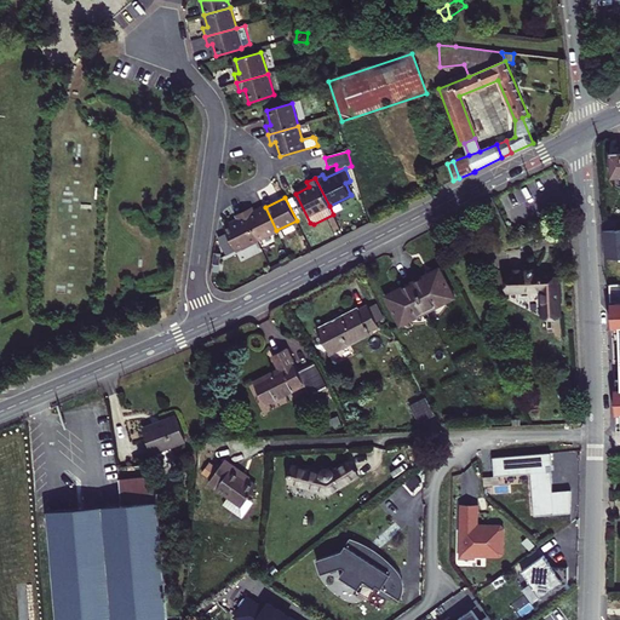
[(291,208),(297,205),(293,197),(287,200),(291,208)]
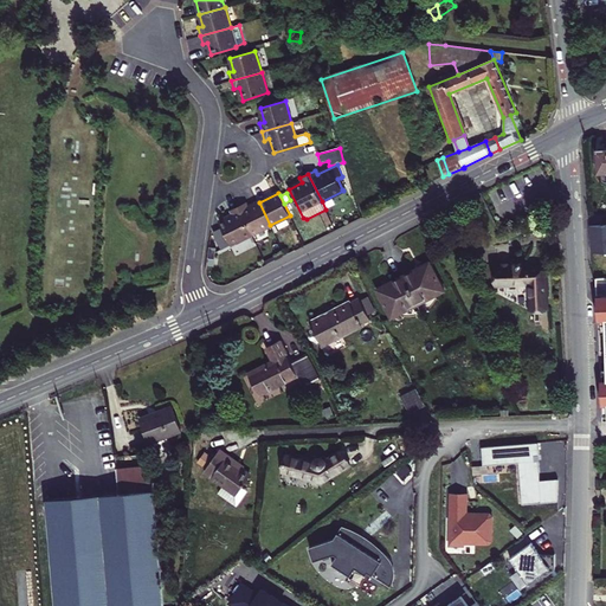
[(252,234),(270,225),(259,202),(249,207),(246,202),(238,206),(252,234)]
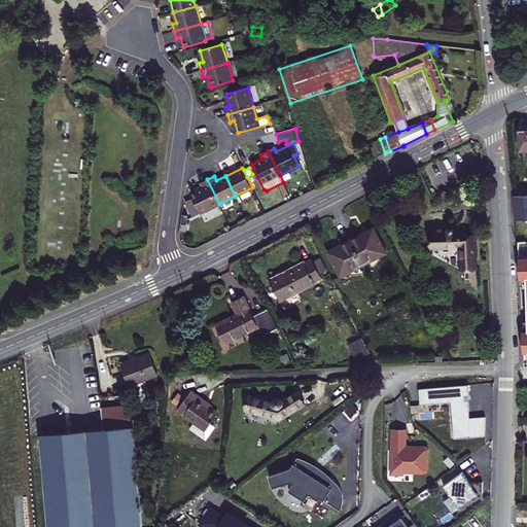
[(201,213),(219,204),(207,179),(200,183),(202,187),(190,192),(201,213)]
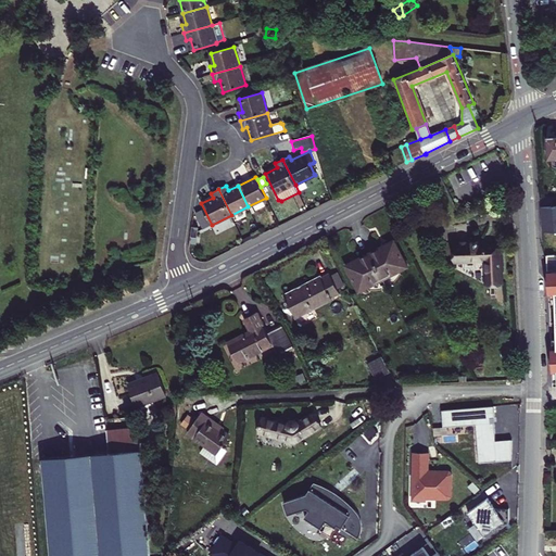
[(370,253),(382,277),(390,274),(391,275),(408,266),(394,240),(370,253)]
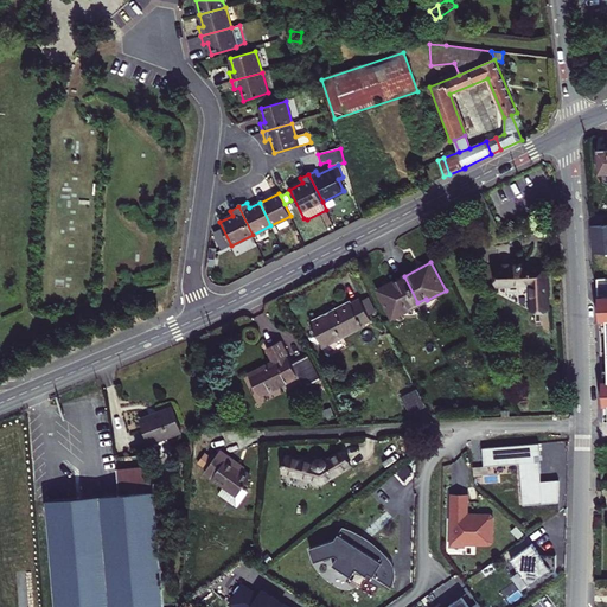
[(530,285),(531,311),(549,310),(547,267),(523,268),(523,266),(496,267),(497,278),(496,278),(496,283),(497,283),(497,286),(530,285)]
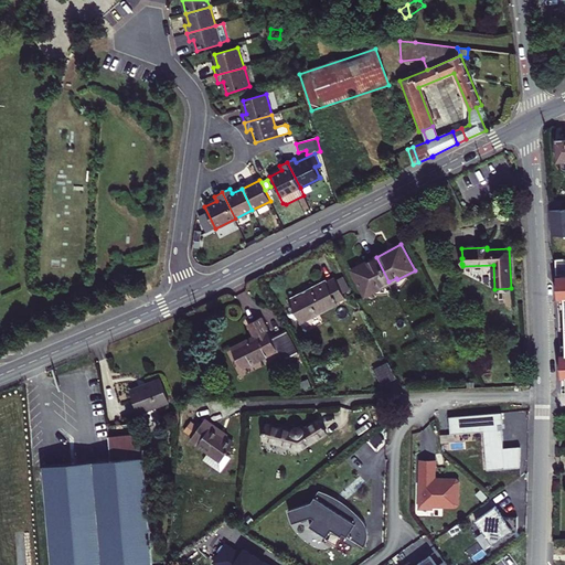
[(376,257),(351,269),(365,296),(382,287),(381,286),(388,281),(376,257)]
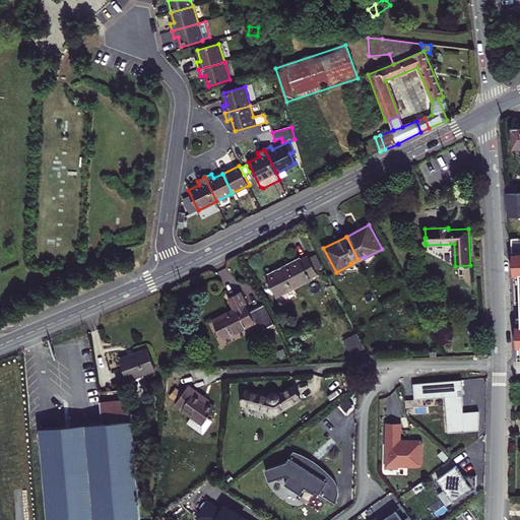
[(322,267),(316,255),(310,258),(316,270),(322,267)]
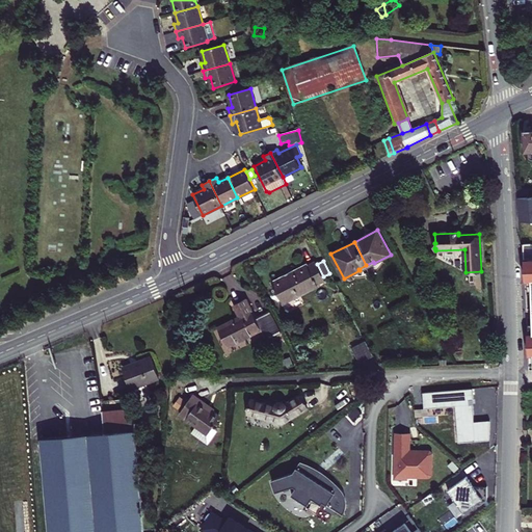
[(272,282),(284,303),(318,286),(317,285),(325,281),(323,276),(317,264),(316,262),(308,266),(307,264),(272,282)]
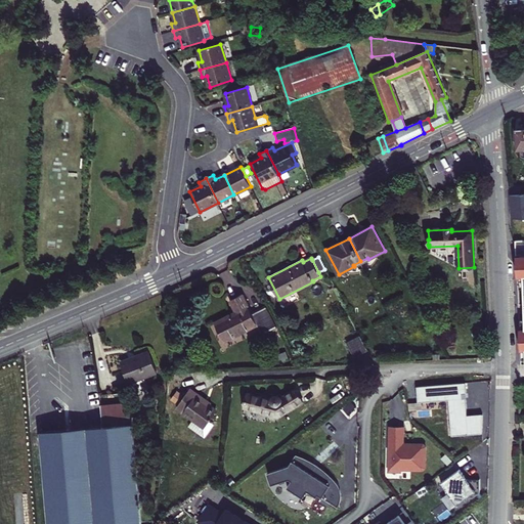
[(236,312),(215,322),(224,342),(257,324),(263,337),(267,335),(266,332),(276,326),(266,307),(252,314),(243,294),(230,300),(236,312)]
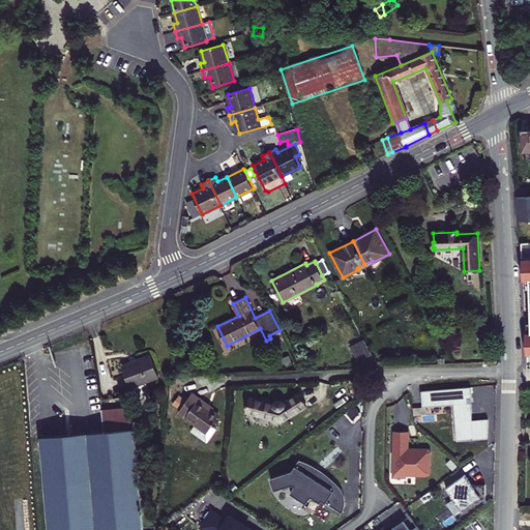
[(365,340),(351,347),(359,361),(373,354),(365,340)]
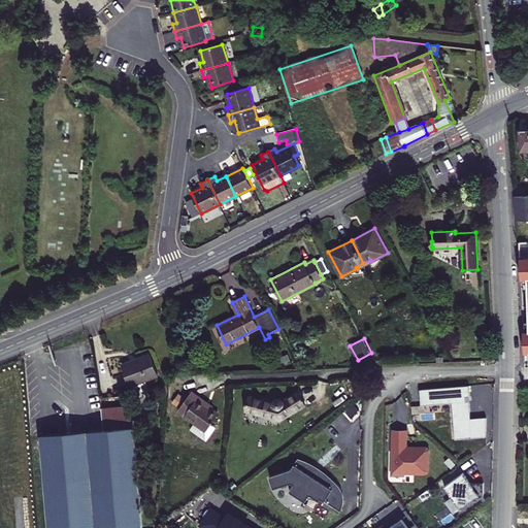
[(150,354),(122,364),(130,386),(158,375),(150,354)]
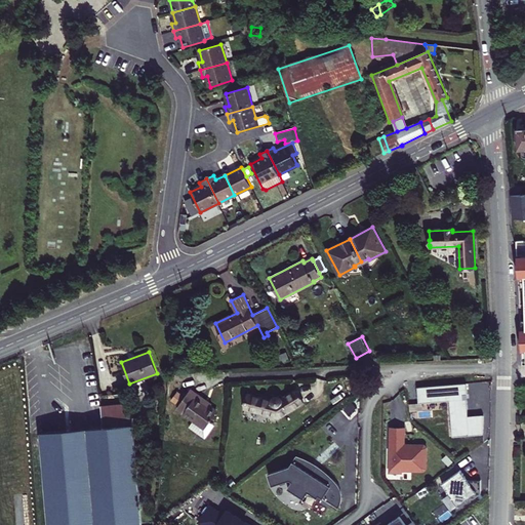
[(417,394),(422,429),(454,423),(448,389),(417,394)]
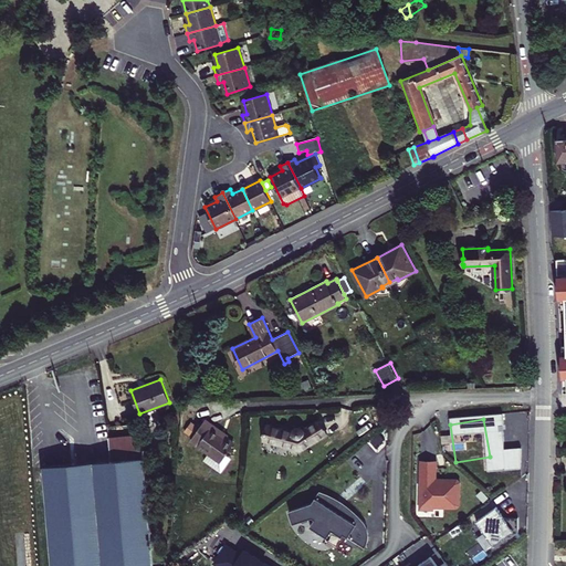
[(206,420),(191,440),(209,453),(221,462),(227,454),(234,443),(211,428),(213,426),(206,420)]
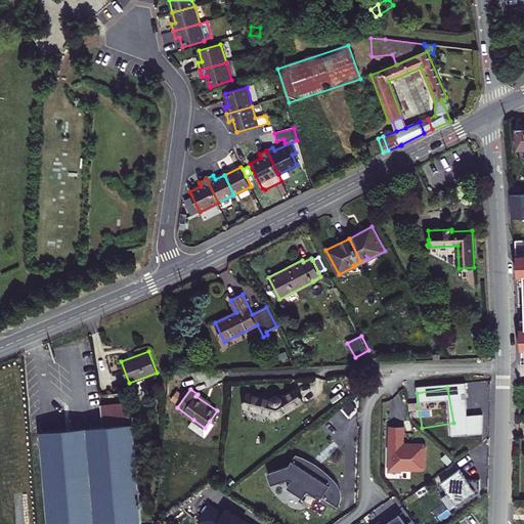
[(295,389),(280,397),(278,395),(274,395),(270,399),(248,393),(244,408),(278,417),(303,402),(295,389)]
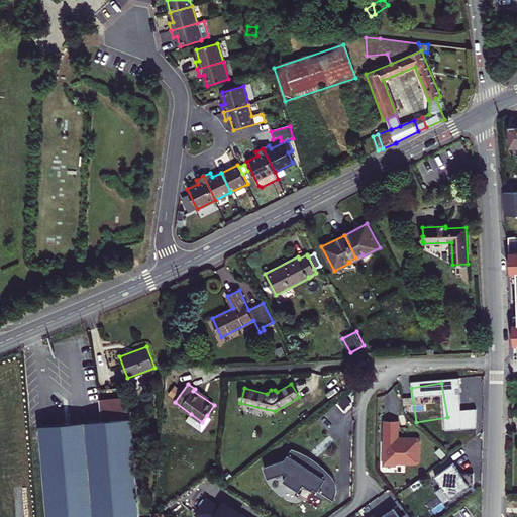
[(40,425),(47,516),(139,516),(129,397),(100,400),(102,420),(40,425)]
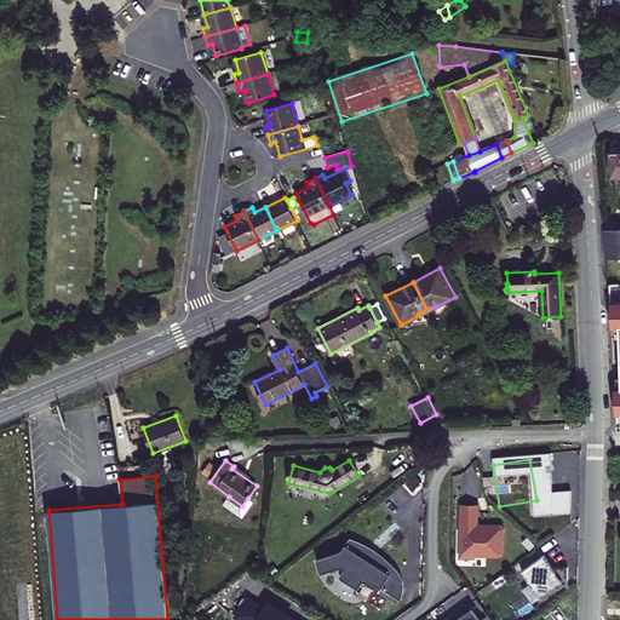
[(229,497),(224,504),(237,514),(242,506),(229,497)]
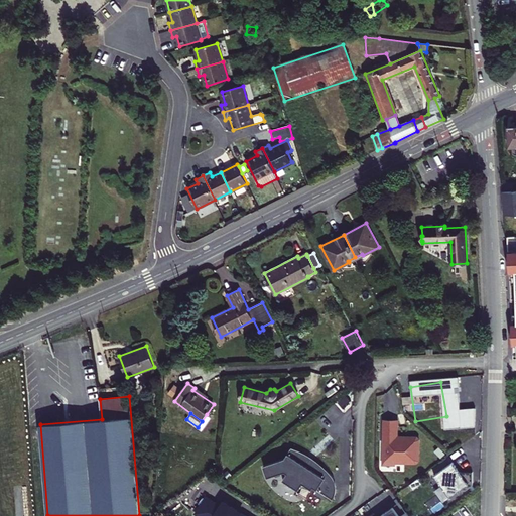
[(202,421),(198,427),(202,430),(211,417),(207,414),(202,421)]
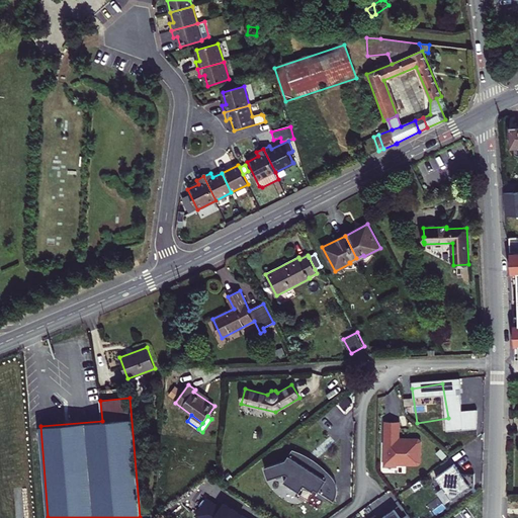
[(385,421),(384,465),(398,465),(398,463),(418,464),(421,461),(421,440),(419,438),(400,437),(400,421),(385,421)]
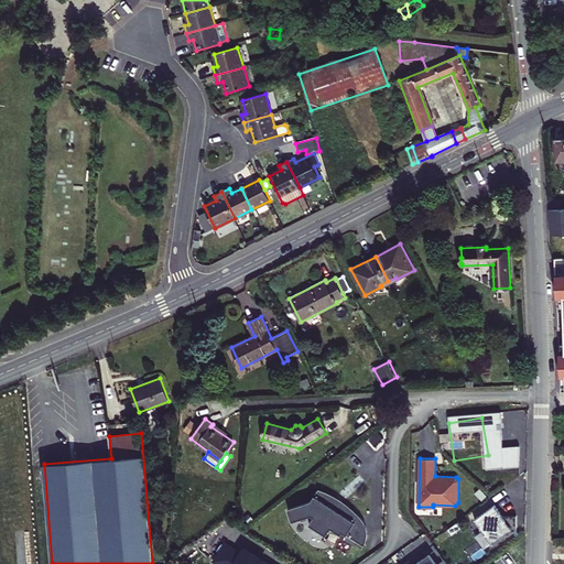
[(359,517),(320,490),(312,501),(289,509),(293,522),(312,516),(314,518),(310,524),(326,535),(332,529),(342,535),(343,533),(364,546),(368,534),(367,528),(364,521),(359,517)]
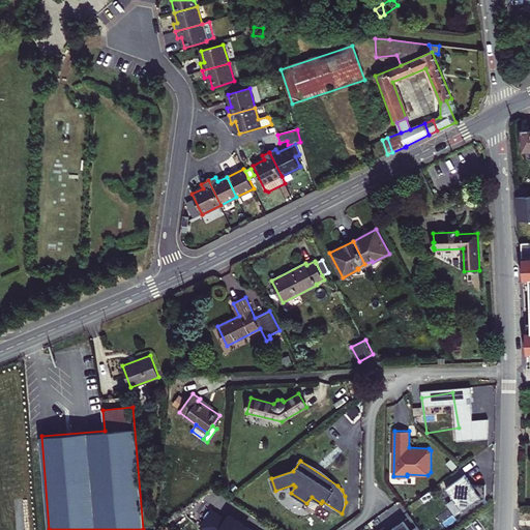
[(474,483),(467,474),(448,488),(464,509),(474,502),(479,502),(487,497),(487,483),(474,483)]
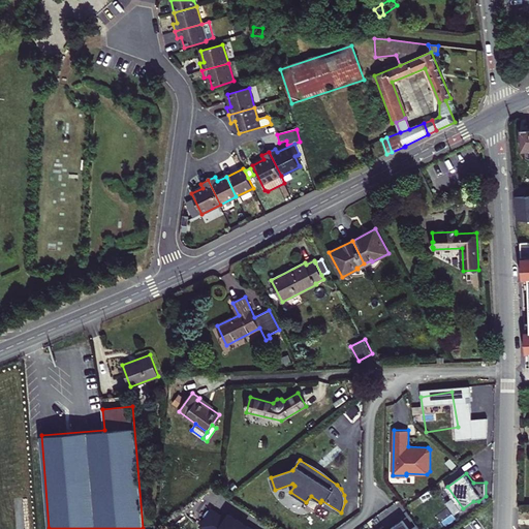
[(251,528),(229,515),(226,520),(212,509),(201,526),(205,528),(251,528)]
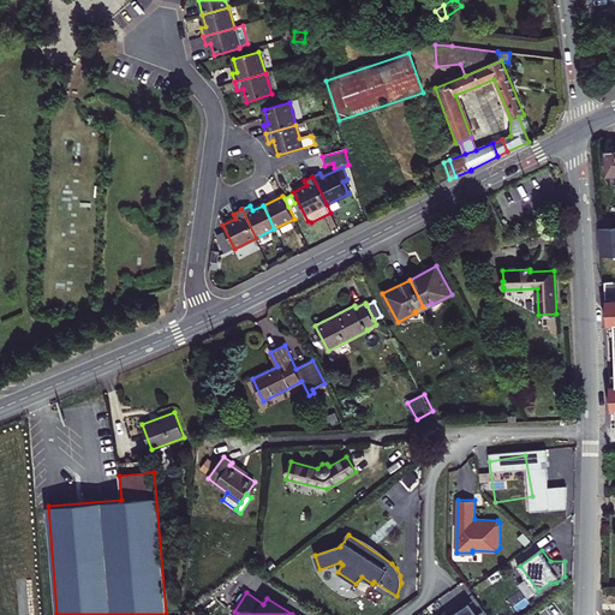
[(477,614),(469,603),(461,609),(465,614),(477,614)]
